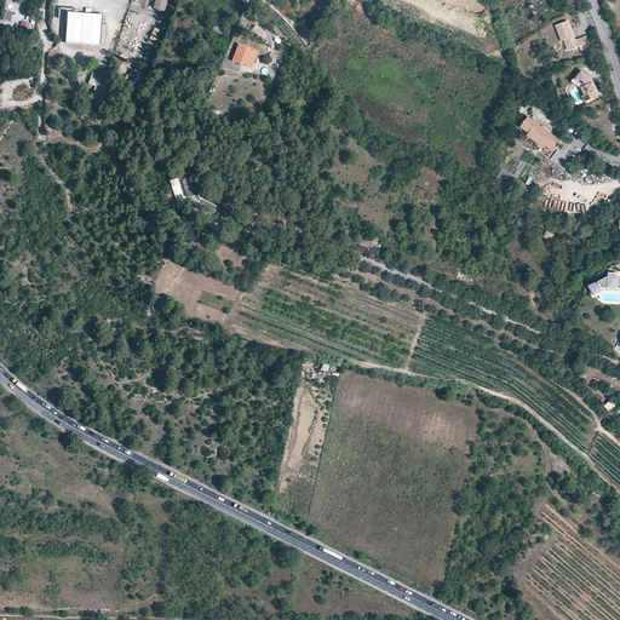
[(155,0),(154,9),(166,12),(168,0),(155,0)]
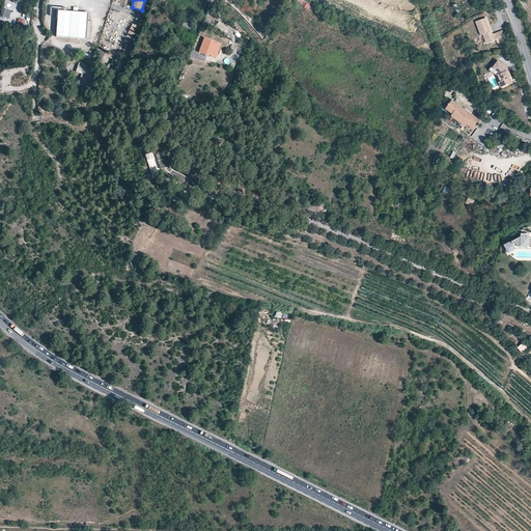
[(8,20),(11,11),(3,8),(0,18),(8,20)]
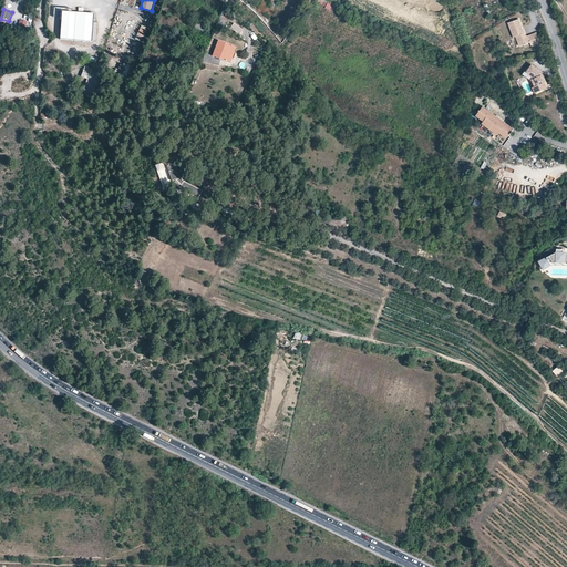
[(62,12),(60,40),(92,42),(94,14),(62,12)]
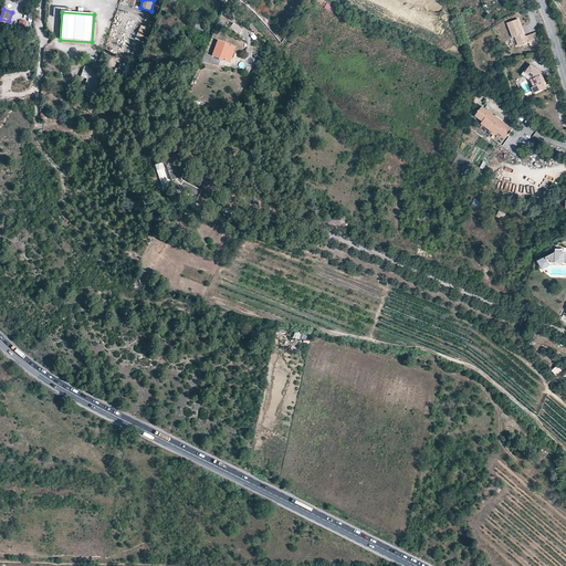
[(519,19),(507,23),(513,38),(515,37),(516,40),(520,41),(522,45),(528,42),(531,45),(540,42),(535,32),(526,35),(522,33),(521,30),(522,30),(519,19)]
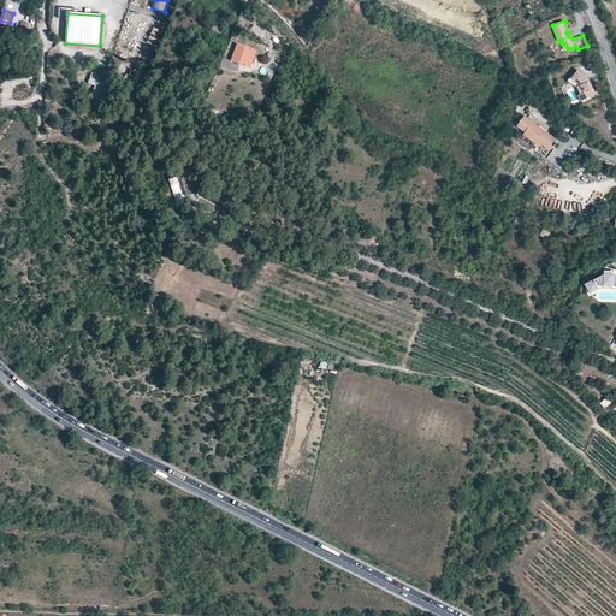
[(265,33),(254,25),(250,31),(258,35),(256,36),(261,40),(262,37),(261,36),(265,33)]
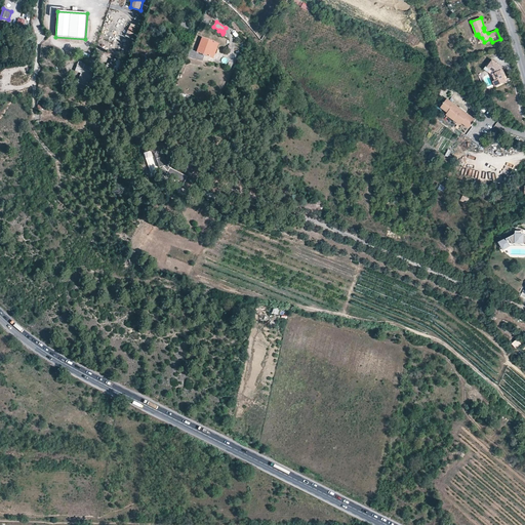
[(131,24),(125,36),(132,39),(138,28),(131,24)]
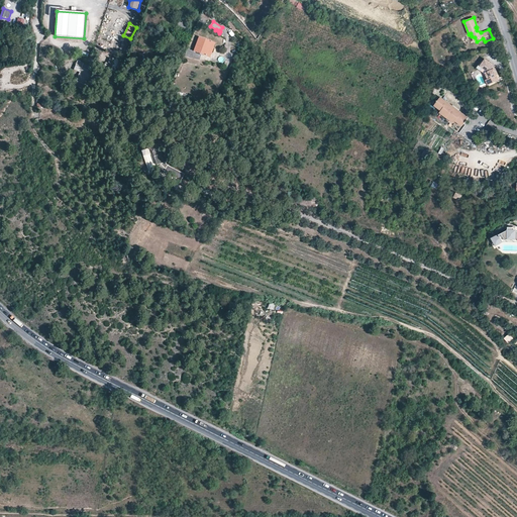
[(212,41),(199,36),(194,50),(190,49),(188,57),(199,60),(202,54),(207,56),(212,41)]
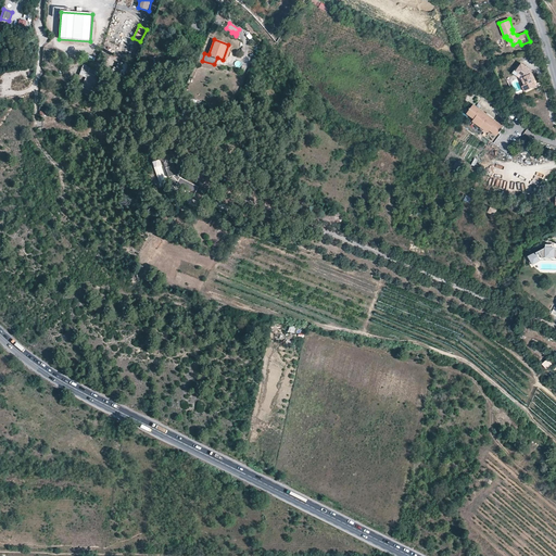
[(223,60),(226,61),(231,47),(228,45),(223,60)]
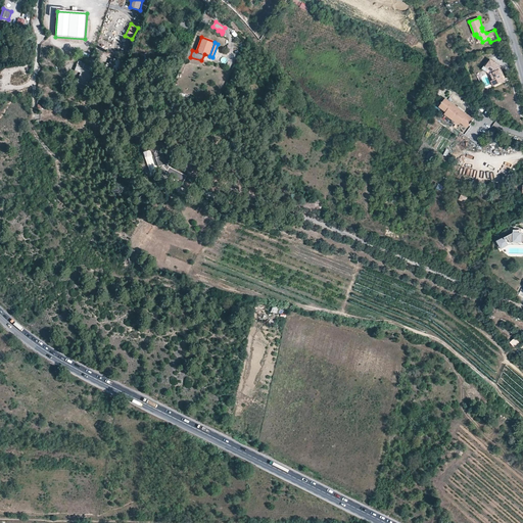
[(141,64),(151,62),(149,52),(140,54),(141,64)]
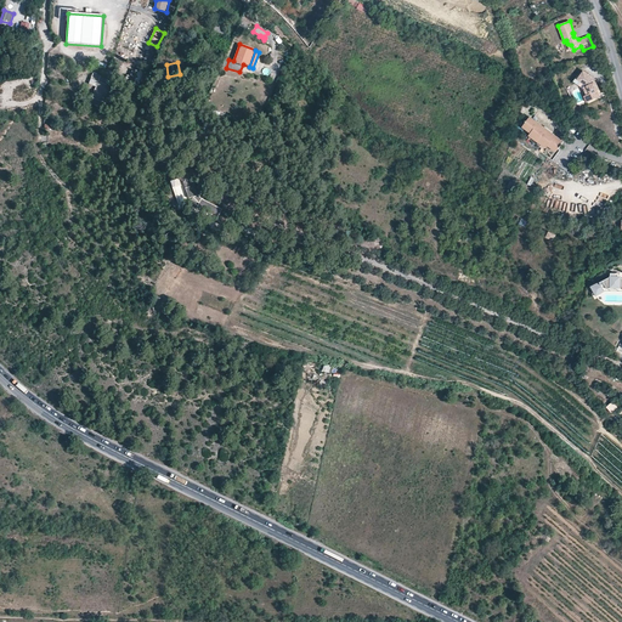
[(571,78),(576,82),(584,71),(581,67),(571,78)]
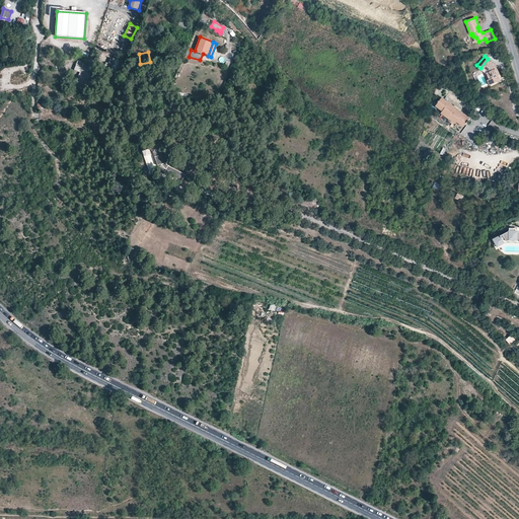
[(108,64),(105,63),(104,69),(117,71),(119,61),(109,59),(108,64)]
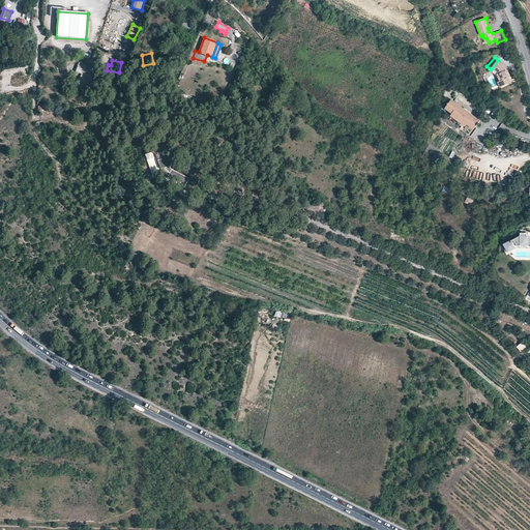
[(507,74),(506,74),(503,67),(504,67),(503,63),(498,60),(491,69),(496,75),(498,79),(500,84),(509,79),(507,74)]
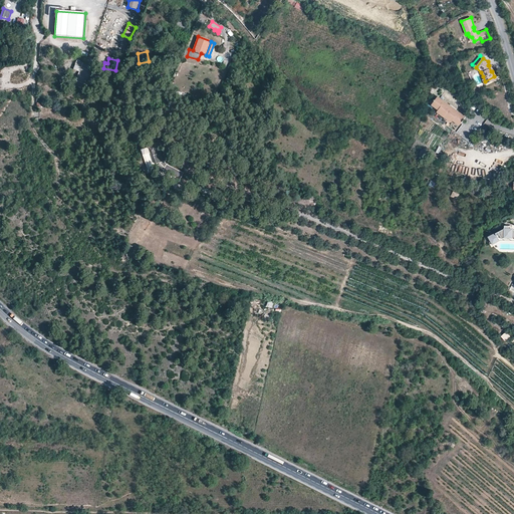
[(84,89),(91,71),(81,67),(83,62),(77,59),(73,69),(79,72),(74,84),(84,89)]
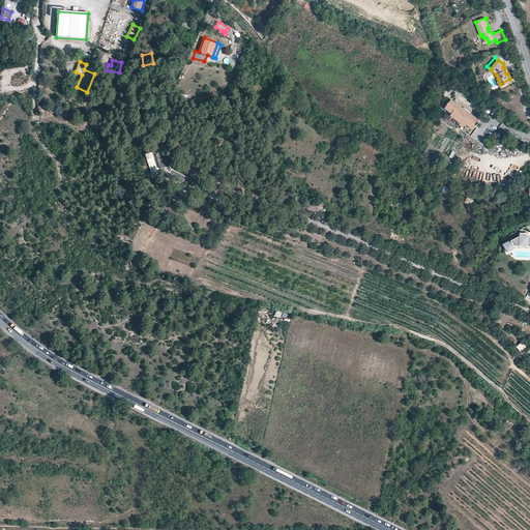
[(5,76),(6,88),(20,87),(20,83),(26,82),(25,74),(5,76)]
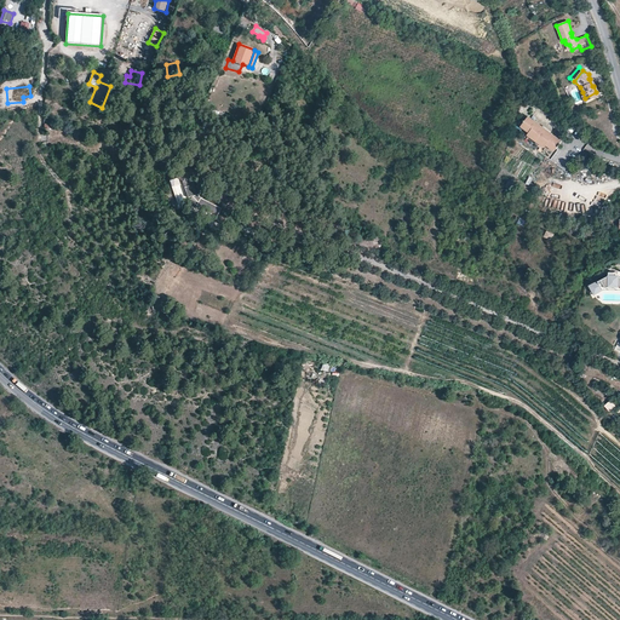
[(551,132),(535,120),(538,118),(529,110),(521,121),(529,127),(527,130),(543,143),(544,141),(552,148),(561,137),(554,130),(551,132)]
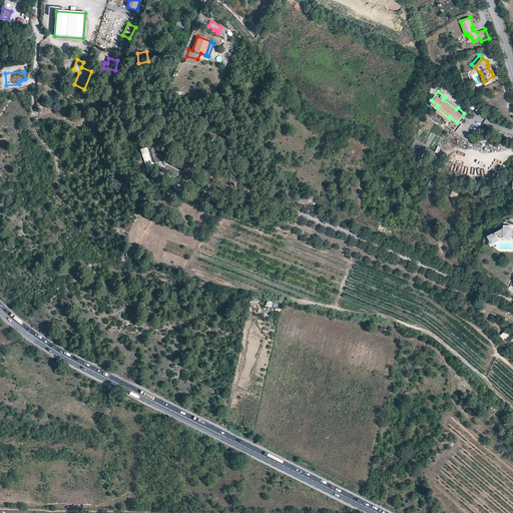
[(458,107),(445,97),(443,99),(456,109),(458,107)]
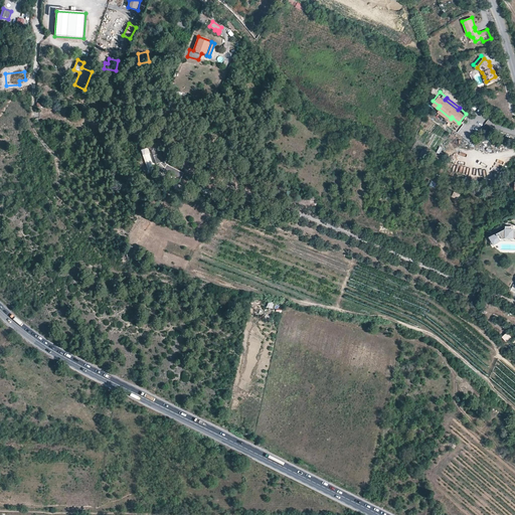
[(180,139),(173,138),(171,145),(179,147),(180,139)]
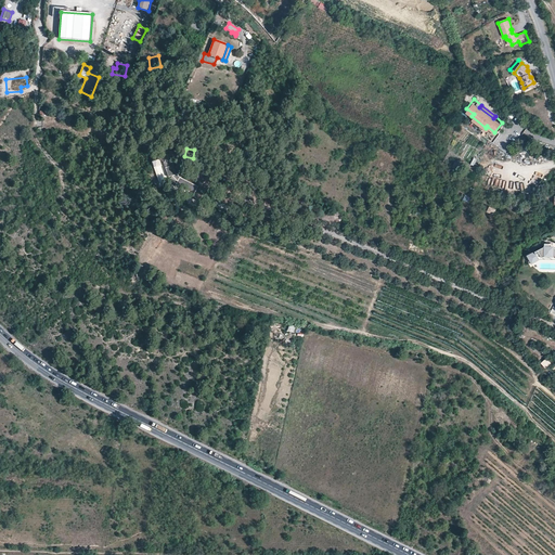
[(207,189),(199,184),(198,186),(180,178),(177,173),(172,159),(171,159),(170,159),(169,158),(164,159),(165,163),(164,164),(166,168),(169,177),(172,176),(178,181),(175,186),(180,189),(181,188),(194,194),(193,197),(201,202),(207,189)]
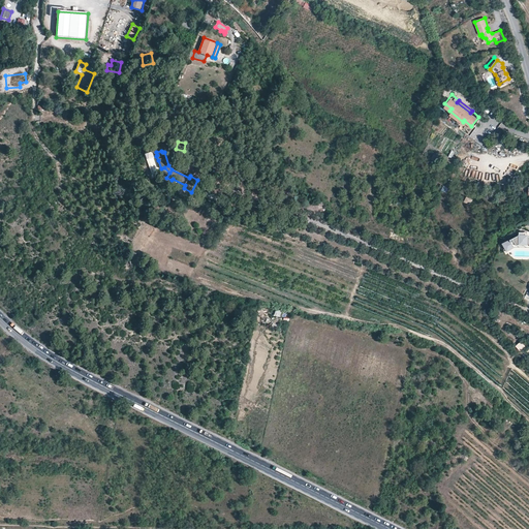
[(472,178),(475,169),(469,167),(466,176),(472,178)]
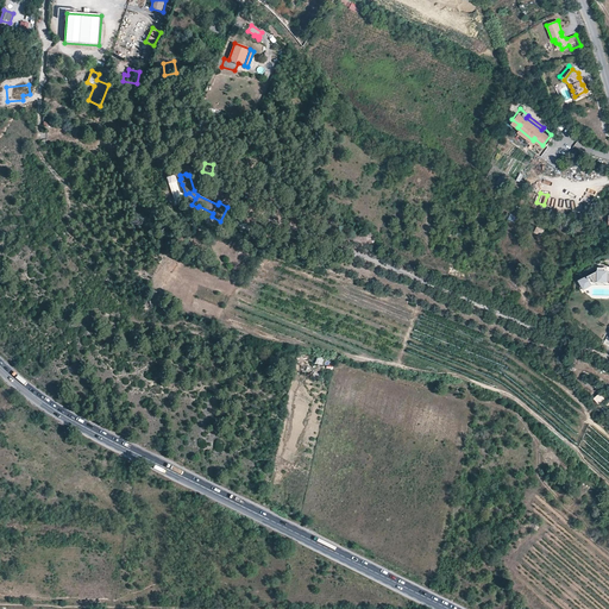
[(239,213),(237,221),(251,226),(253,217),(248,215),(248,217),(243,215),(244,213),(239,213)]
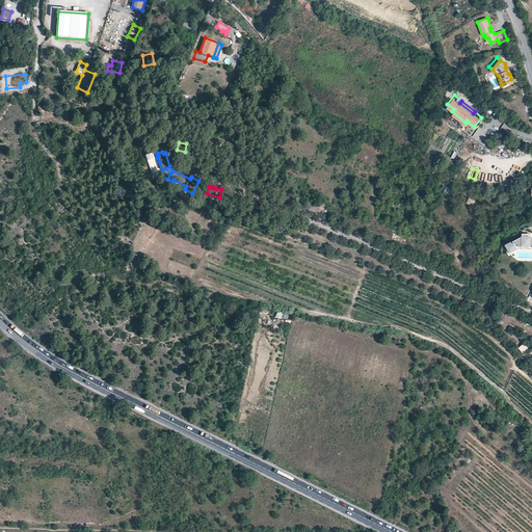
[(476,202),(470,197),(467,204),(474,207),(476,202)]
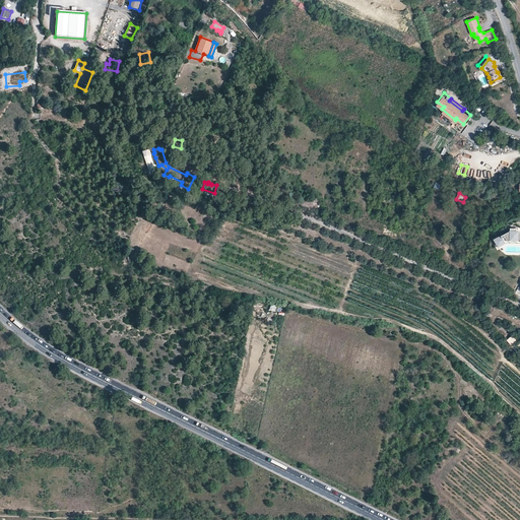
[(511,232),(500,238),(504,246),(507,245),(511,242),(519,243),(519,233),(516,233),(511,232)]
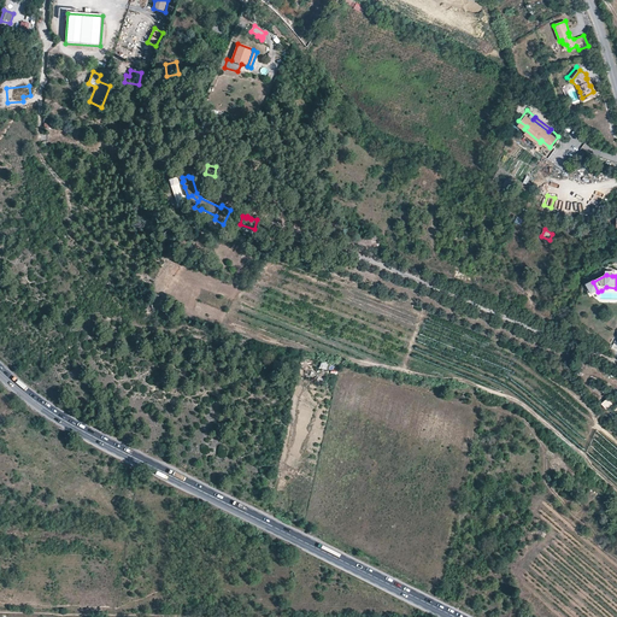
[(587,286),(592,295),(598,292),(593,282),(587,286)]
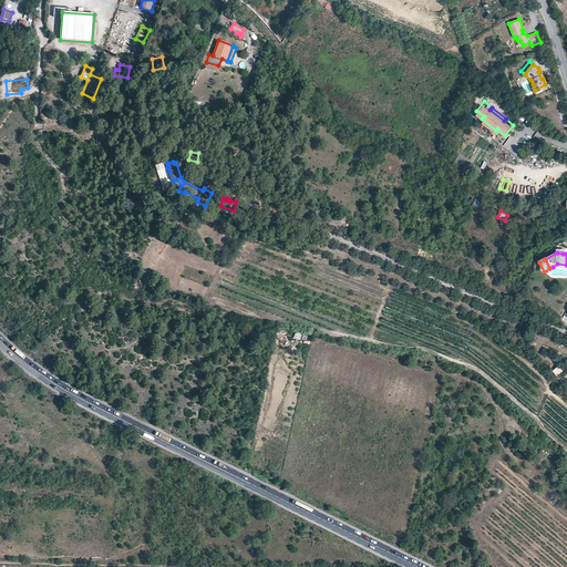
[(136,282),(142,285),(146,271),(142,270),(136,282)]
